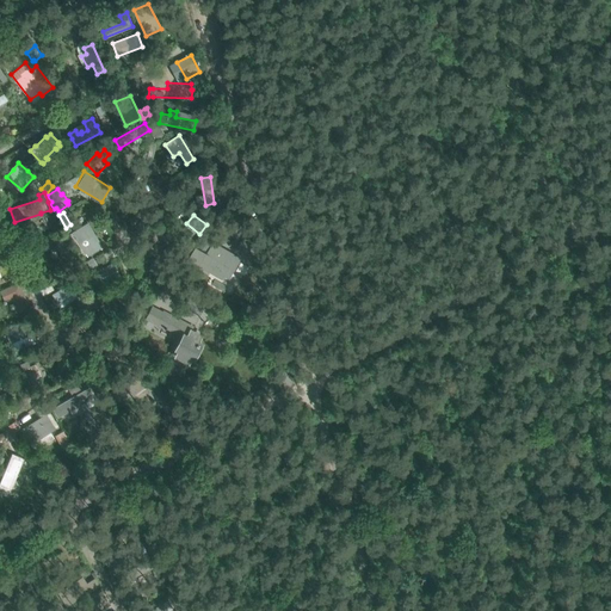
[(88,223),(73,233),(87,255),(102,246),(88,223)]
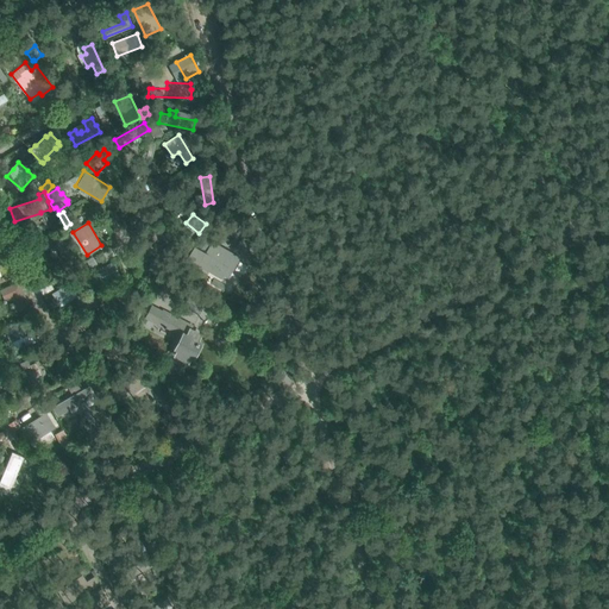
[(150,253),(156,239),(164,243),(168,234),(151,228),(142,250),(150,253)]
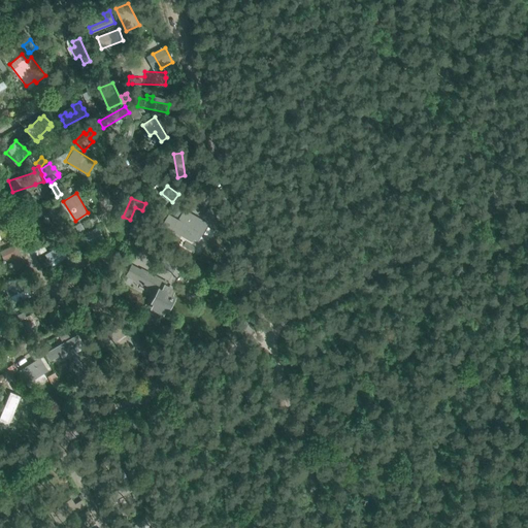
[(66,226),(54,206),(46,210),(60,230),(66,226)]
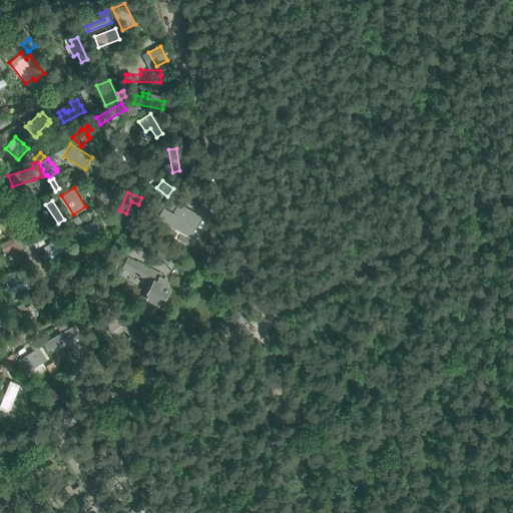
[(173,213),(164,207),(158,218),(190,237),(193,231),(202,215),(179,202),(173,213)]
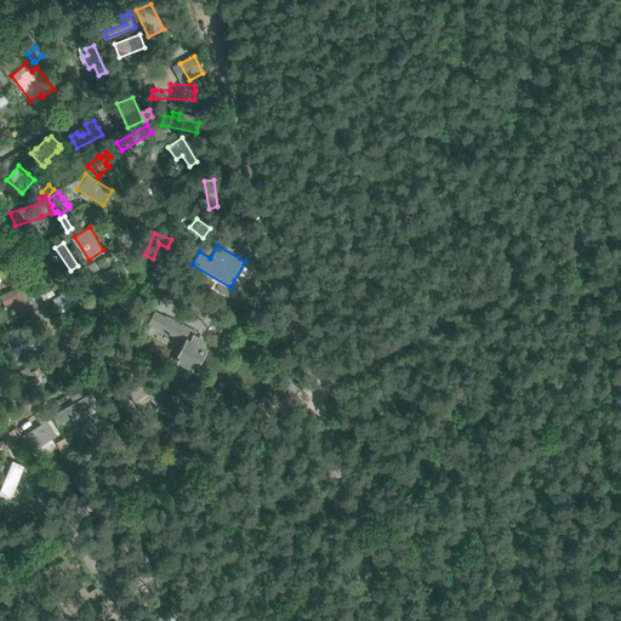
[(95,263),(89,267),(93,274),(100,271),(95,263)]
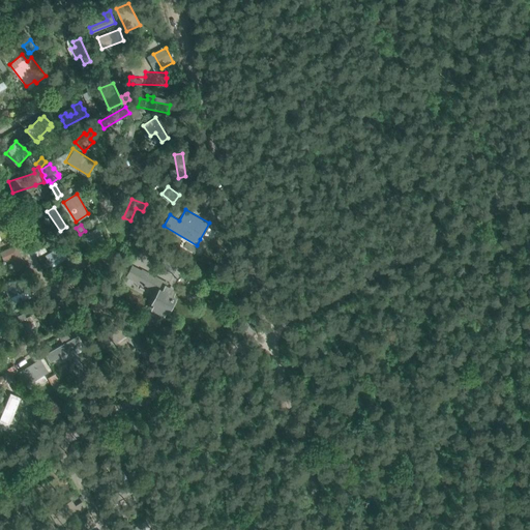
[(84,235),(90,247),(105,240),(98,228),(84,235)]
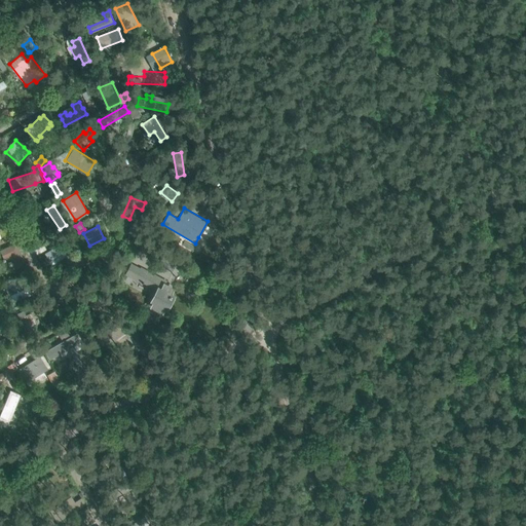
[(16,243),(1,250),(4,257),(11,254),(16,265),(17,265),(19,265),(20,265),(23,264),(23,263),(25,262),(16,243)]
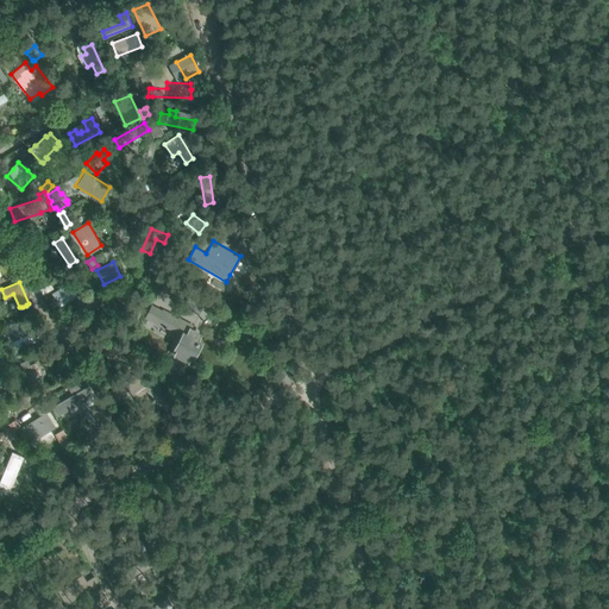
[(80,283),(73,287),(69,282),(52,293),(61,306),(77,295),(85,292),(80,283)]
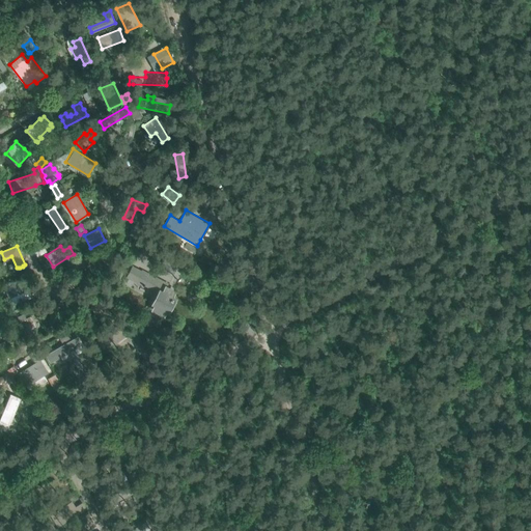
[(173,273),(182,257),(171,252),(163,268),(173,273)]
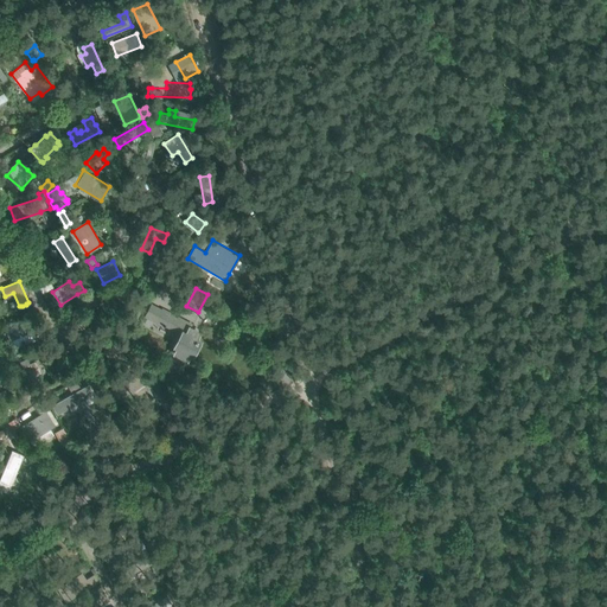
[(76,300),(82,314),(98,307),(94,293),(76,300)]
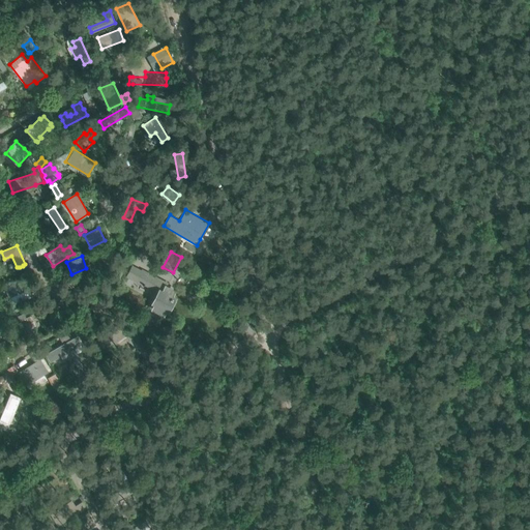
[(155,302),(157,303),(155,308),(164,313),(166,307),(169,308),(174,297),(172,296),(173,292),(166,289),(167,285),(155,280),(156,277),(131,264),(125,277),(151,290),(151,289),(159,293),(155,302)]
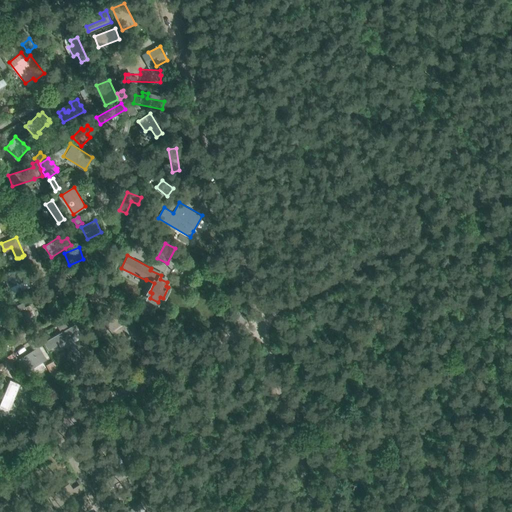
[(9,273),(3,276),(13,296),(19,293),(13,281),(29,274),(26,268),(10,276),(9,273)]
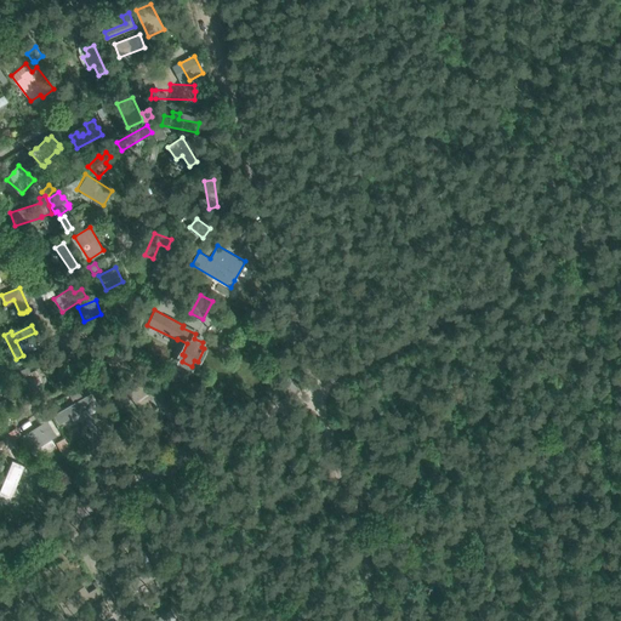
[(126,368),(120,349),(98,355),(101,363),(115,359),(118,370),(126,368)]
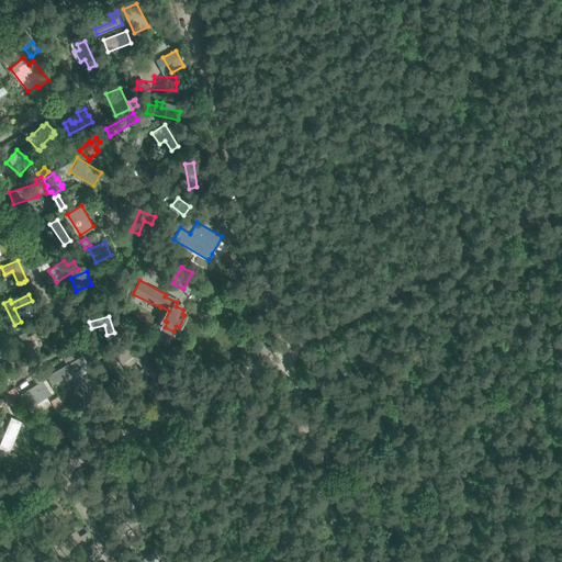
[(25,332),(19,335),(29,357),(35,353),(33,348),(35,347),(33,343),(35,341),(32,335),(27,337),(25,332)]
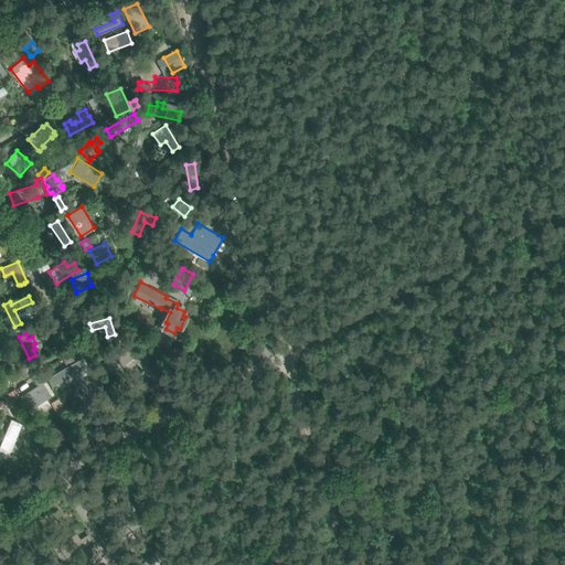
[(125,347),(102,362),(110,374),(134,359),(125,347)]
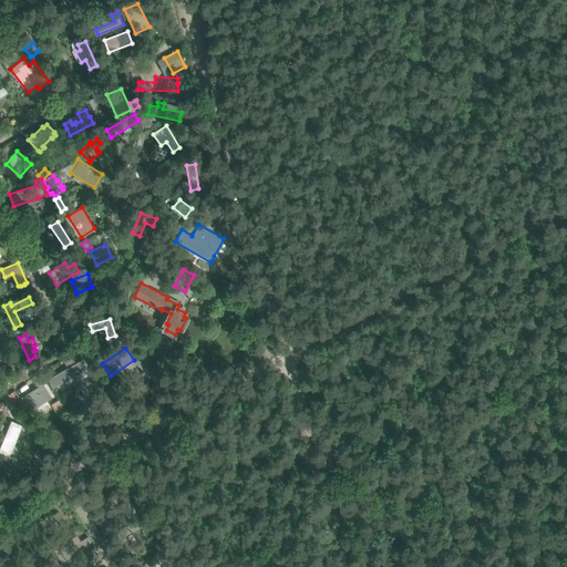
[(50,379),(54,387),(86,368),(82,361),(50,379)]
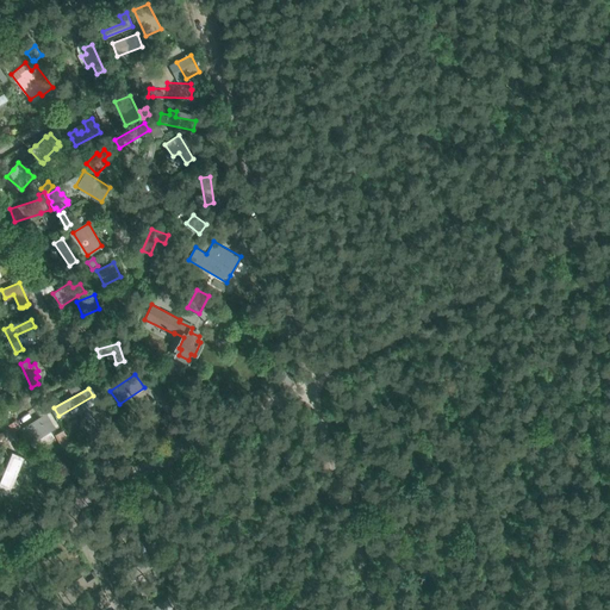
[(22,429),(29,440),(31,443),(39,437),(43,443),(54,437),(50,431),(55,428),(53,424),(47,414),(22,429)]
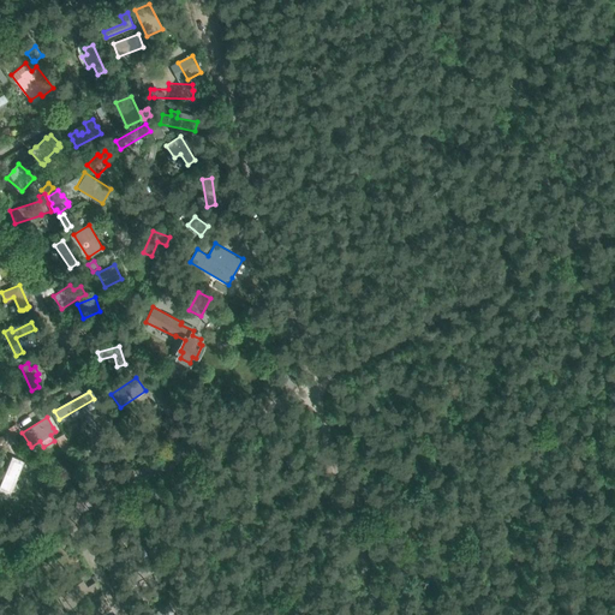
[(18,423),(9,429),(12,435),(22,429),(18,423)]
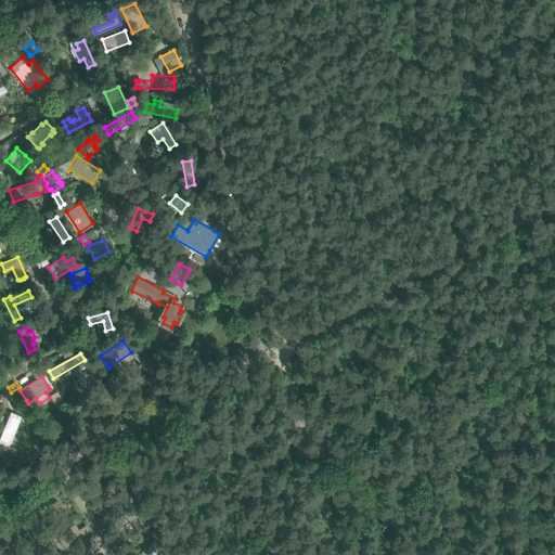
[(8,417),(0,437),(0,438),(7,441),(15,421),(8,417)]
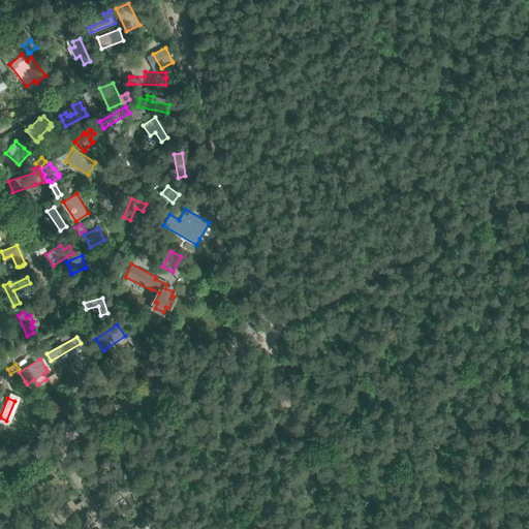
[(128,485),(110,494),(114,503),(132,494),(128,485)]
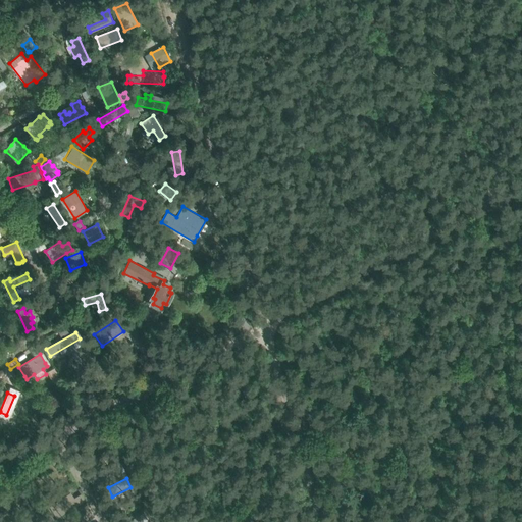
[(56,502),(64,513),(85,500),(81,493),(73,498),(70,492),(56,502)]
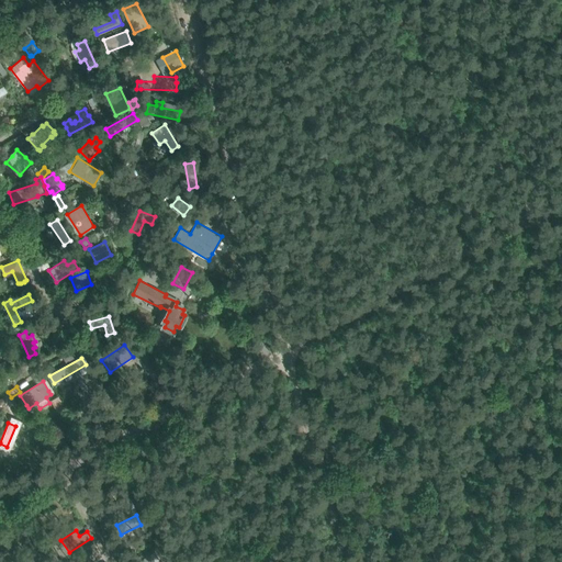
[(93,542),(79,551),(86,561),(91,561),(102,555),(93,542)]
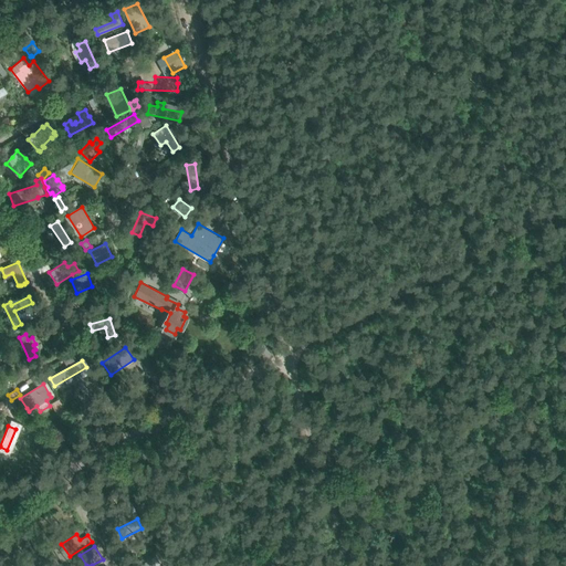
[(137,565),(155,565),(163,562),(158,554),(137,565)]
